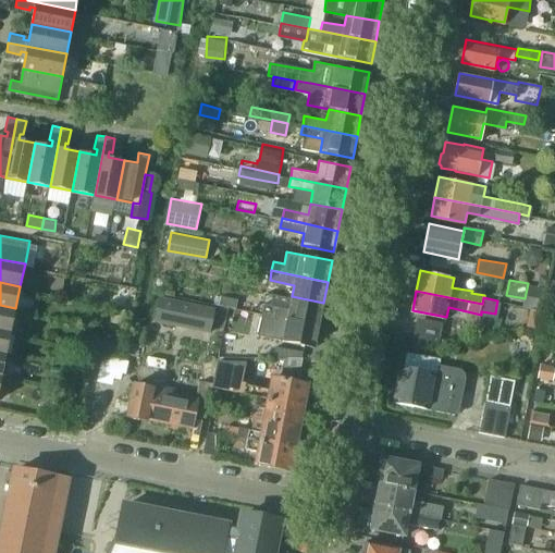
[(159,296),(153,321),(210,333),(216,308),(159,296)]
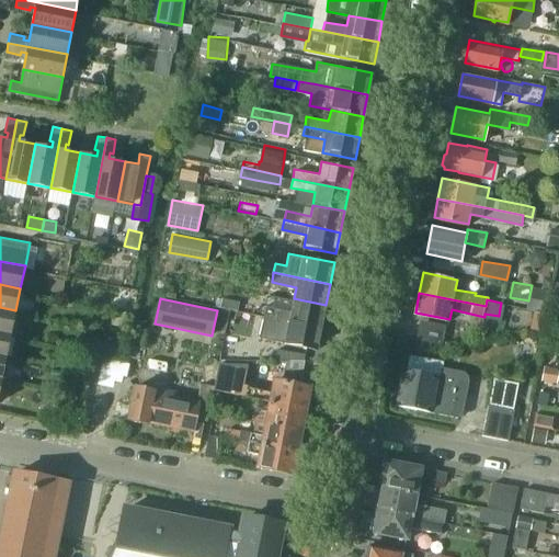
[(223,298),(220,306),(238,310),(240,302),(223,298)]
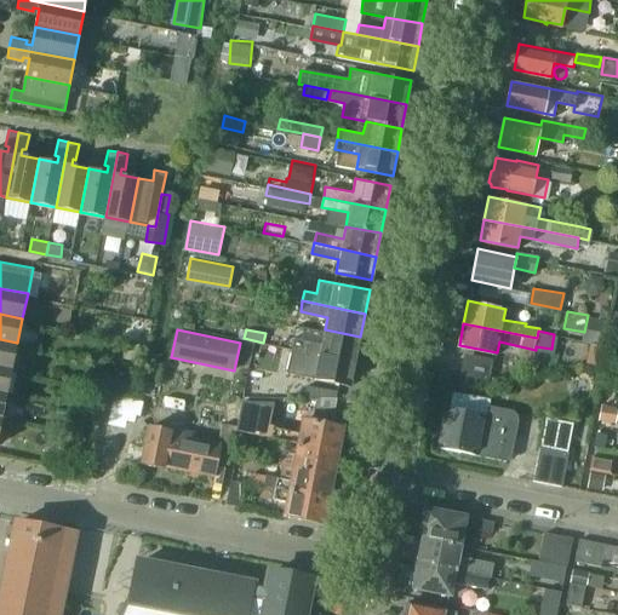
[(360,337),(325,329),(322,343),(295,338),(293,348),(355,360),(360,337)]
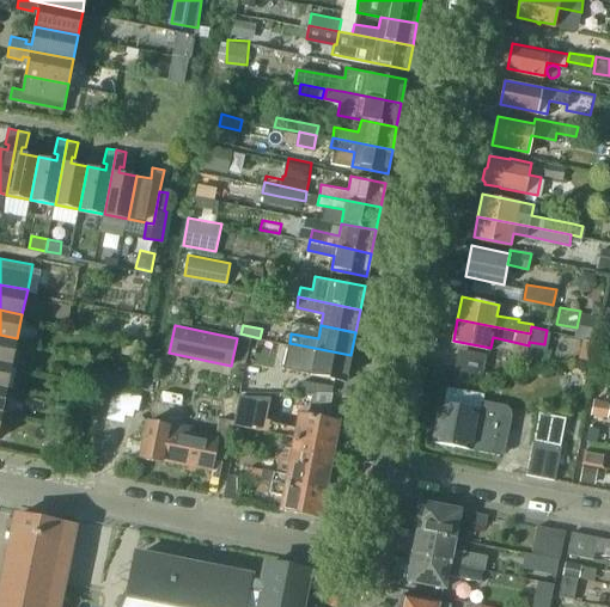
[(17,338),(0,335),(0,360),(12,363),(17,338)]
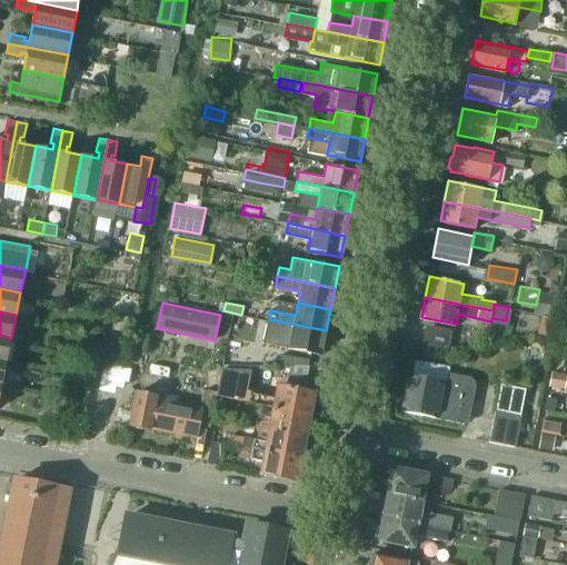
[(269,319),(265,342),(290,347),(321,353),(326,330),(269,319)]
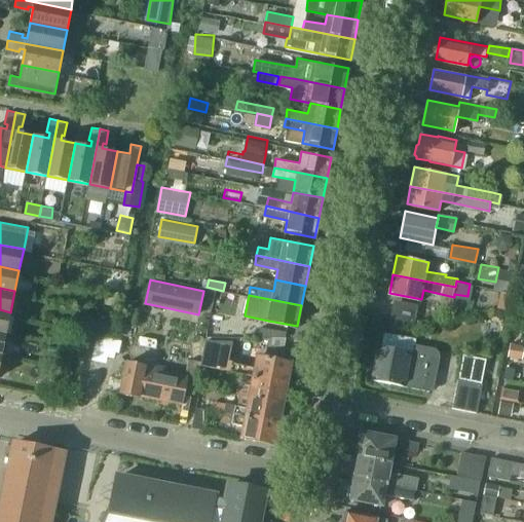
[(10,312),(0,309),(0,331),(6,333),(10,312)]
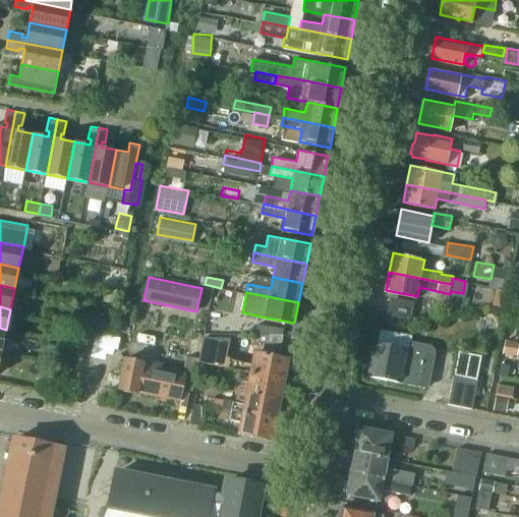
[(117,355),(121,334),(98,330),(94,351),(117,355)]
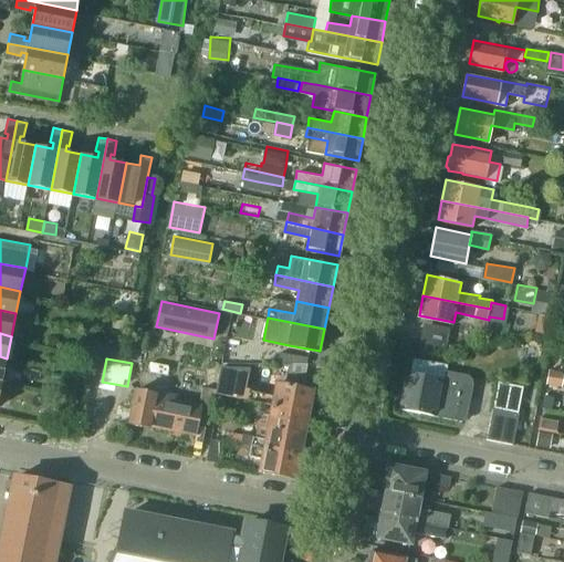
[(243,387),(248,366),(221,365),(220,370),(218,382),(243,387)]
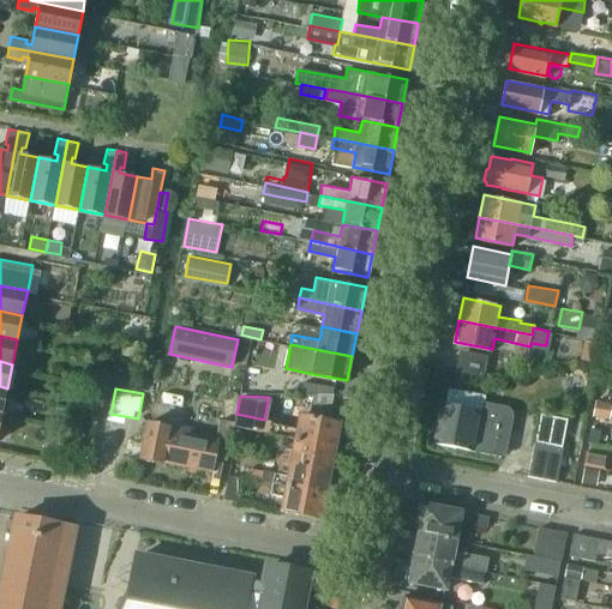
[(229,450),(237,414),(239,401),(226,397),(217,438),(185,430),(185,428),(148,421),(141,457),(211,471),(215,456),(228,458),(229,450)]
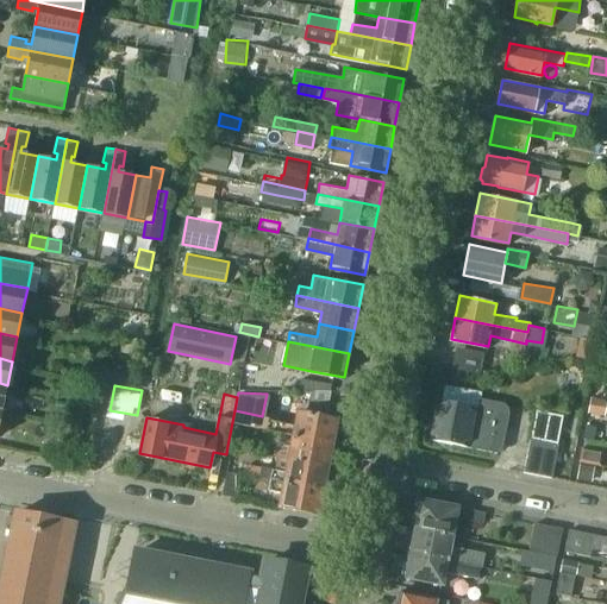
[(480,408),(438,400),(431,438),(492,450),(499,411),(500,404),(498,402),(482,398),(480,408)]
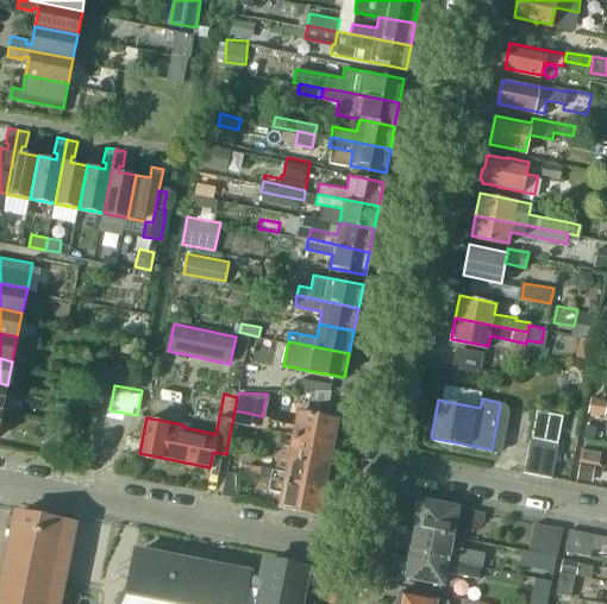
[(336,433),(339,421),(336,420),(336,419),(299,411),(296,425),(271,420),(269,431),(331,442),(333,433),(336,433)]
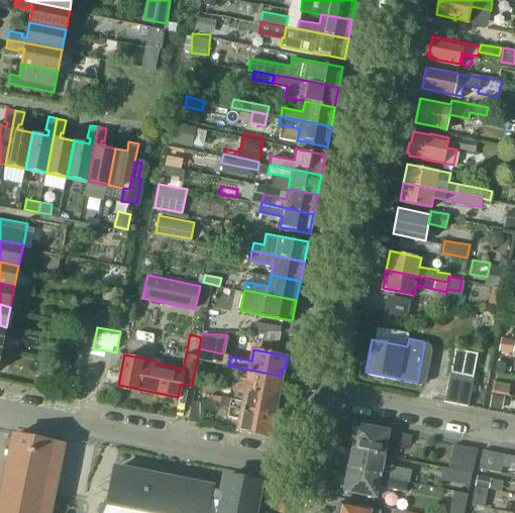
[(280,385),(281,376),(228,366),(227,374),(234,376),(232,387),(245,389),(280,396),(282,385),(280,385)]
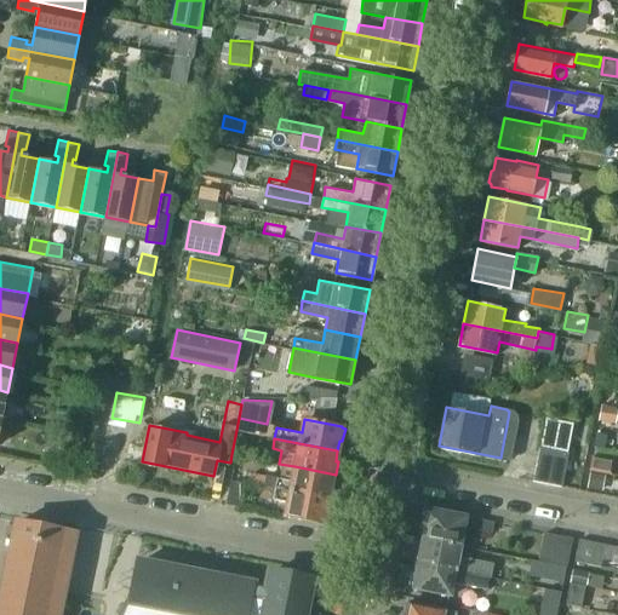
[(568,452),(541,446),(533,480),(562,484),(568,452)]
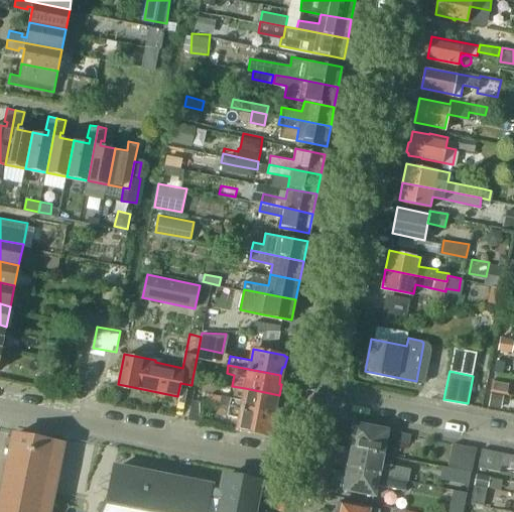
[(512,380),(494,377),(491,389),(510,393),(512,380)]
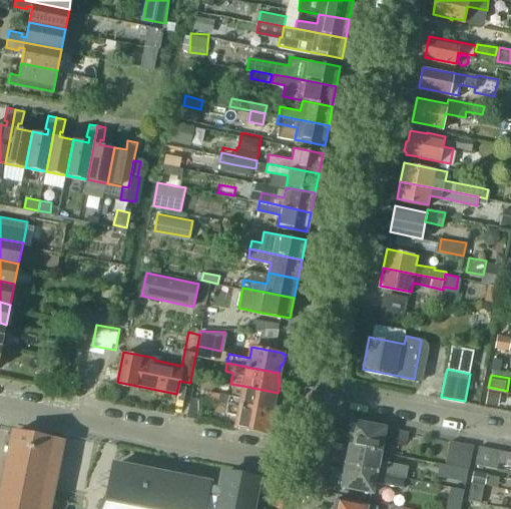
[(276,404),(278,393),(243,386),(241,397),(210,391),(208,400),(218,402),(271,412),(273,404),(276,404)]
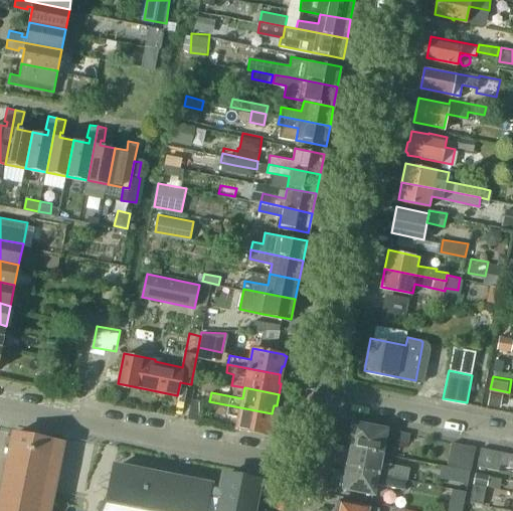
[(192,397),(188,417),(199,419),(200,419),(204,400),(192,397)]
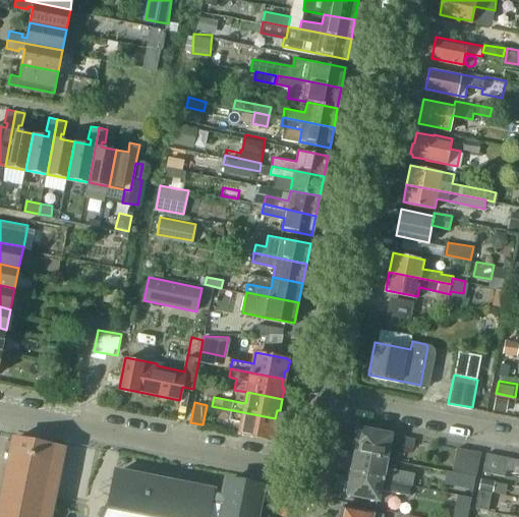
[(275,418),(222,408),(220,416),(242,421),(239,433),(272,439),(272,438),(274,438),(276,427),(274,426),(275,418)]
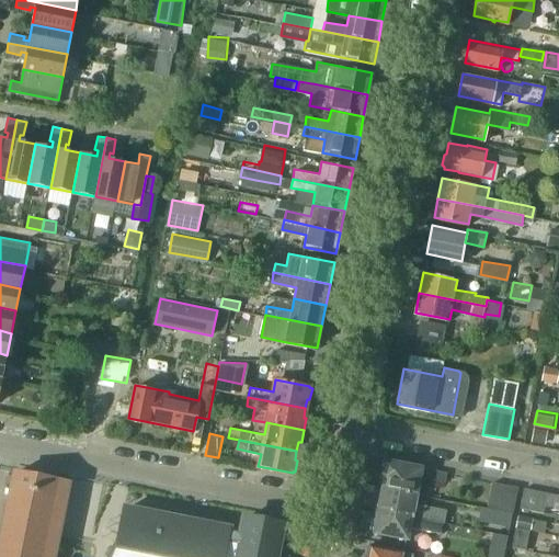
[(422,467),(386,459),(381,480),(385,481),(383,489),(417,496),(422,467)]
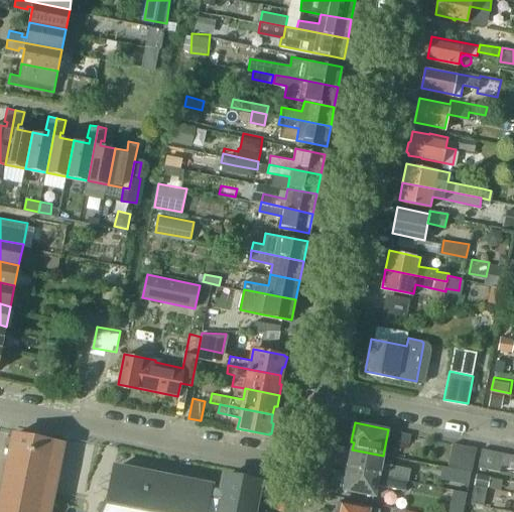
[(411,433),(400,431),(398,439),(409,441),(411,433)]
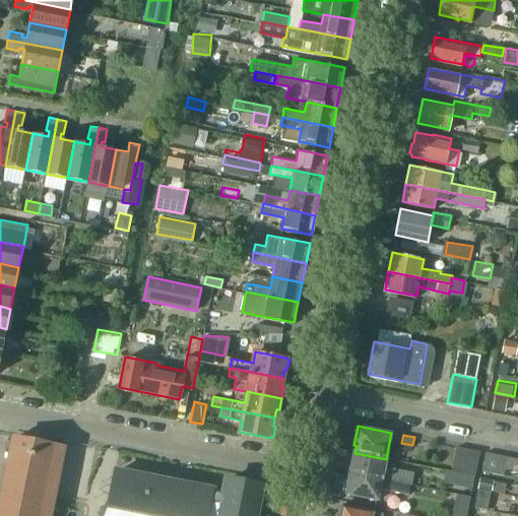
[(14,436),(0,505),(0,515),(50,515),(64,446),(14,436)]
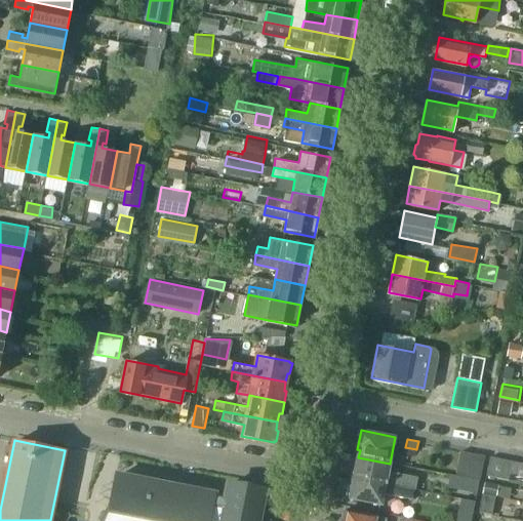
[(485,454),(460,449),(456,474),(468,477),(480,479),(485,454)]
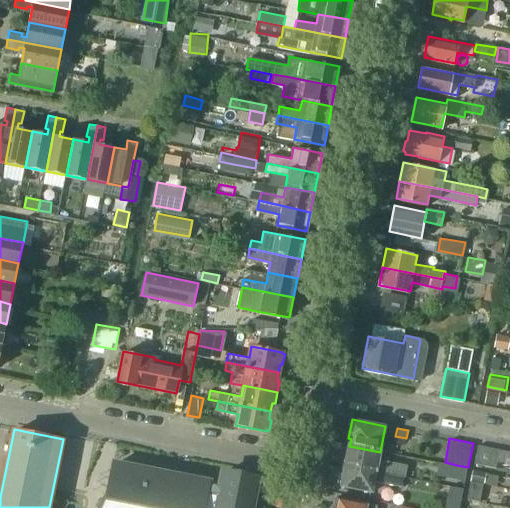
[(478,444),(475,462),(496,466),(500,448),(478,444)]
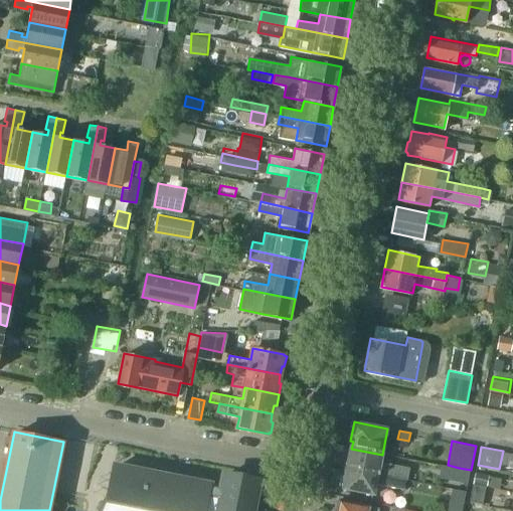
[(409,468),(380,462),(382,455),(351,449),(348,467),(407,478),(409,468)]
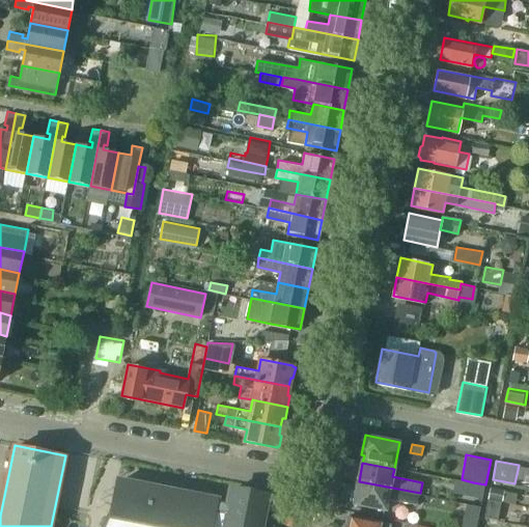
[(261,526),(268,496),(231,489),(228,504),(216,502),(217,499),(118,479),(117,483),(109,526),(103,525),(102,526),(261,526)]
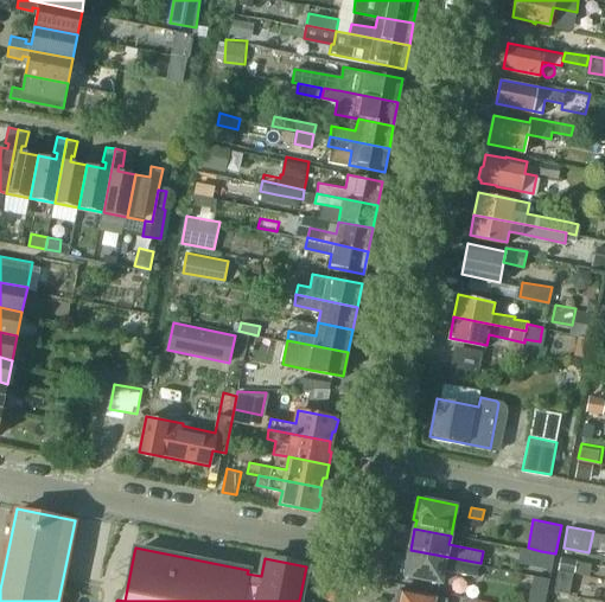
[(481,563),(411,550),(406,574),(441,581),(444,569),(478,575),(481,563)]
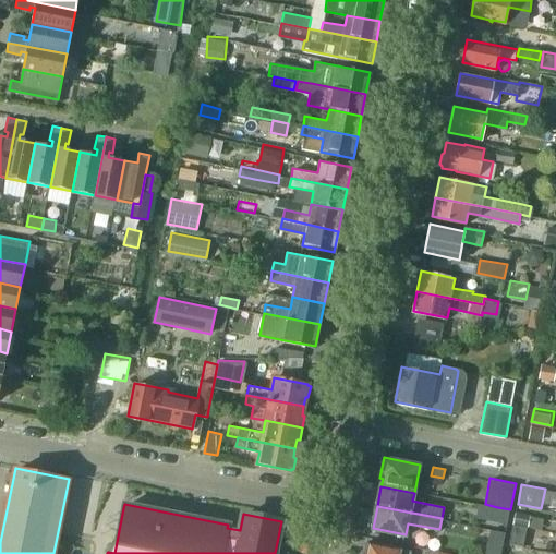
[(497,507),(495,520),(508,524),(510,509),(497,507)]
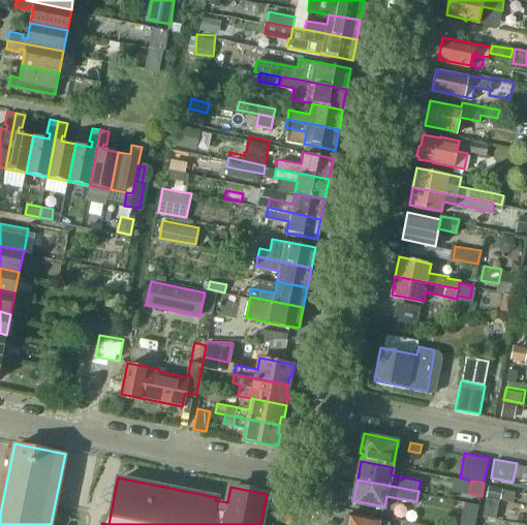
[(490,484),(487,496),(500,498),(501,499),(501,498),(503,487),(490,484)]
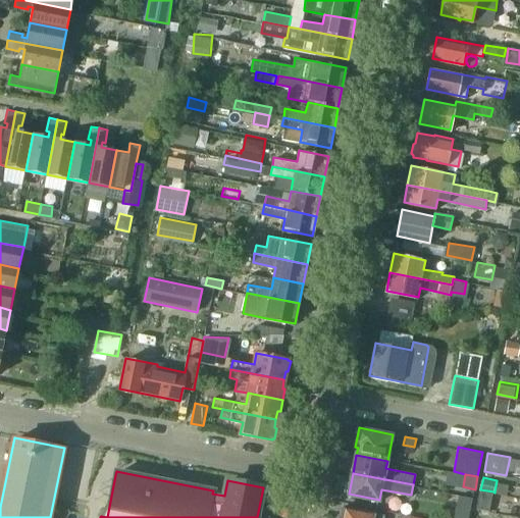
[(494,491),(480,489),(477,508),(489,510),(494,491)]
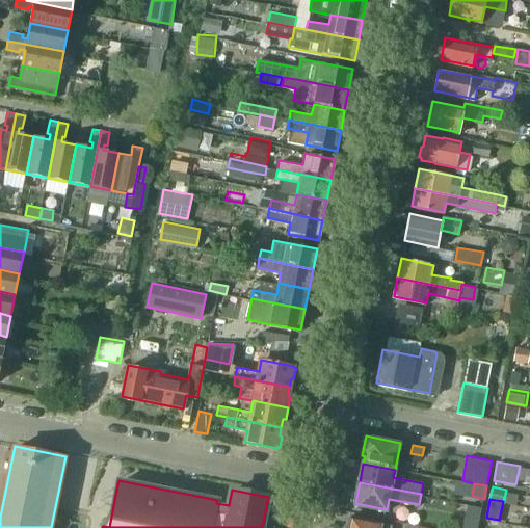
[(392,527),(393,524),(350,515),(348,526),(344,527),(343,527),(392,527)]
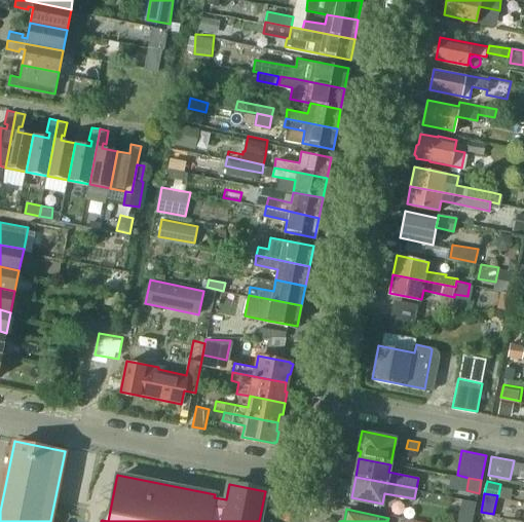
[(460,509),(457,521),(473,521),(475,512),(460,509)]
